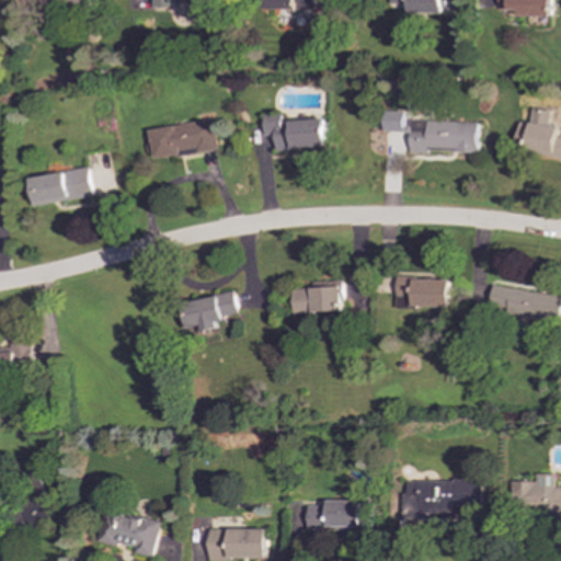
[(260,0),(260,9),(317,10),(317,0),(260,0)]
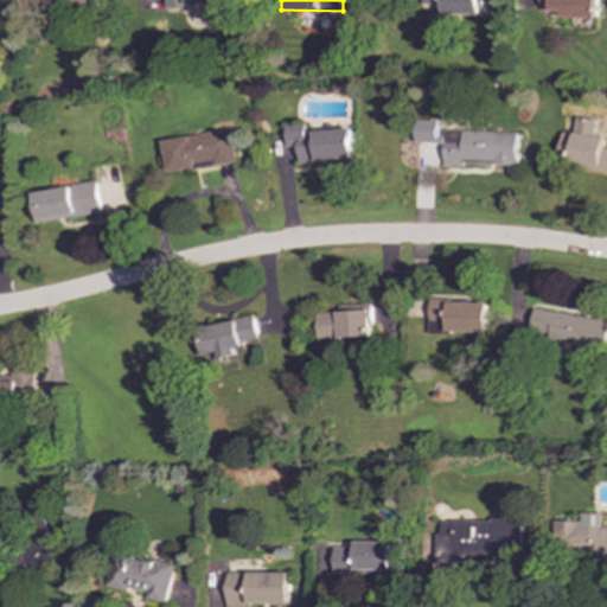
[(483,14),(483,0),(425,0),(425,5),(443,5),(443,14),(483,14)]
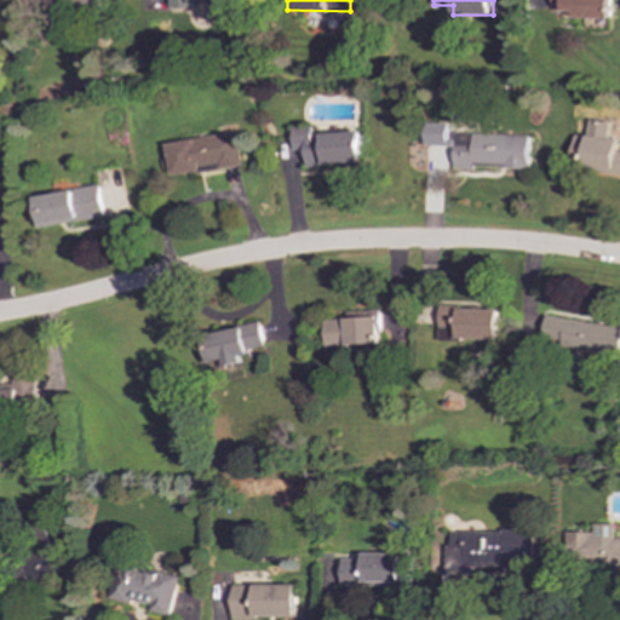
[(574,18),(610,18),(609,0),(552,0),(552,11),(574,11),(574,18)]
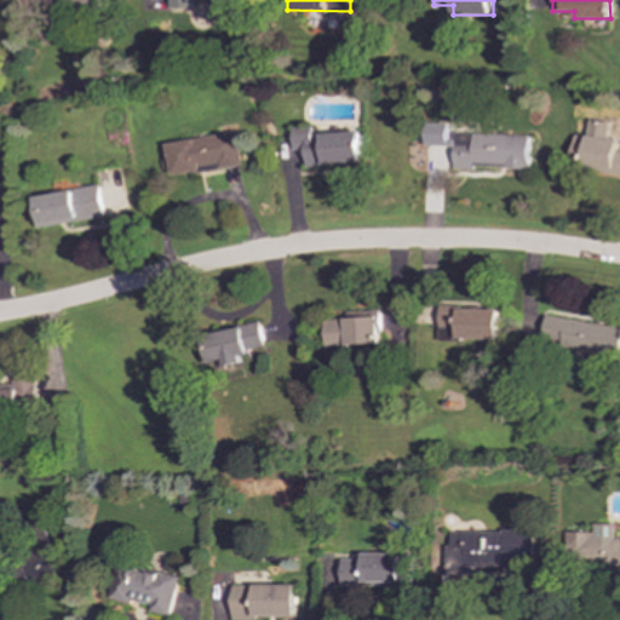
[(619,172),(619,150),(616,150),(618,141),(607,138),(609,122),(589,119),(586,136),(574,135),(569,166),(619,172)]
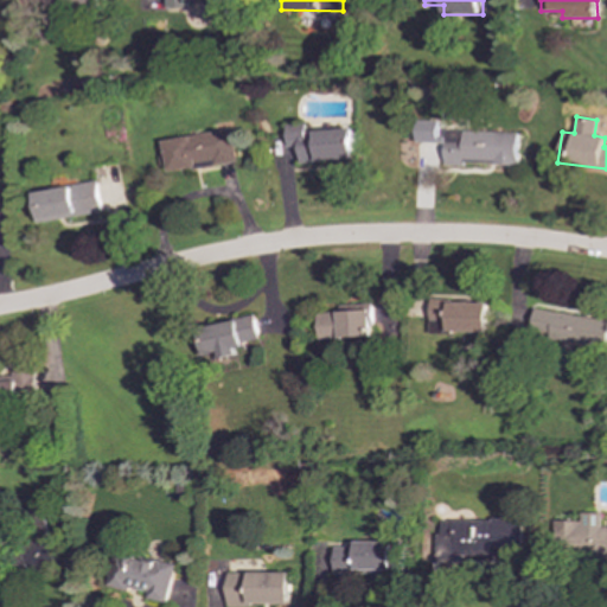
[(416,142),(443,144),(443,135),(438,135),(439,121),(416,120),(416,142)]
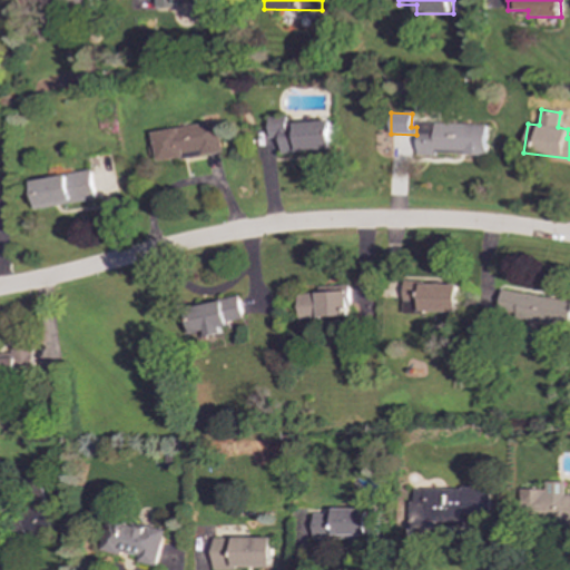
[(332,121),(288,123),(287,117),(272,117),(273,153),(334,149),(332,121)]
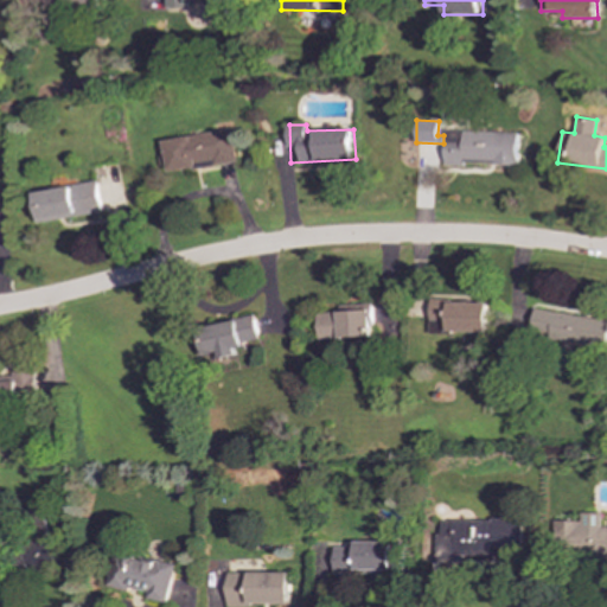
[(443,164),(517,165),(518,132),(445,131),(443,164)]
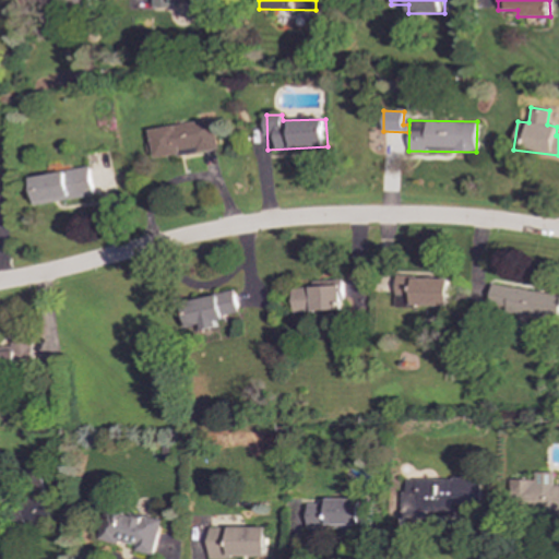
[(94,195),(90,168),(27,177),(32,205),(94,195)]
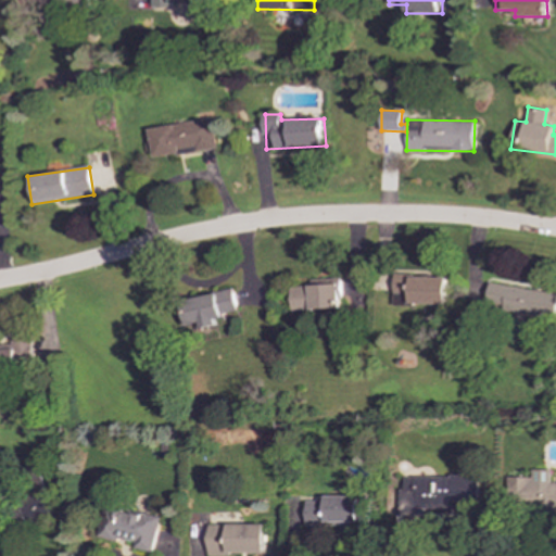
[(447,304),(447,276),(394,275),(394,304),(447,304)]
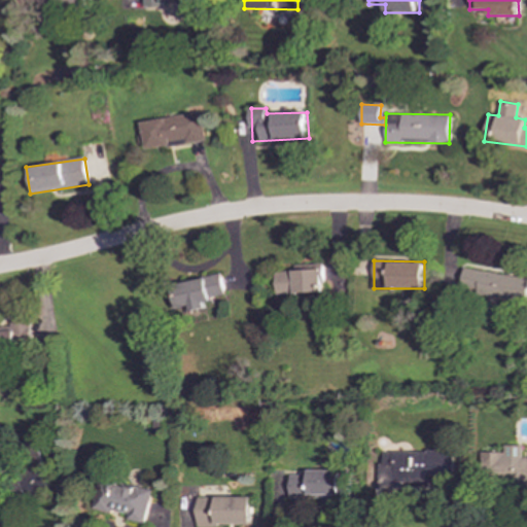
[(526,303),(526,296),(526,277),(464,268),(460,291),(526,303)]
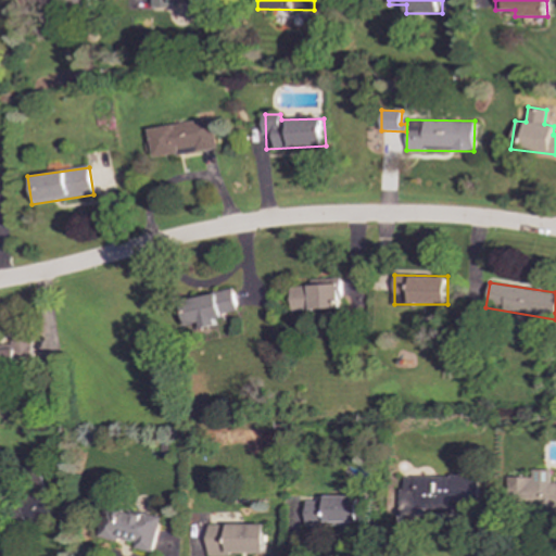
[(292,311),(341,310),(340,285),(291,286),(292,311)]
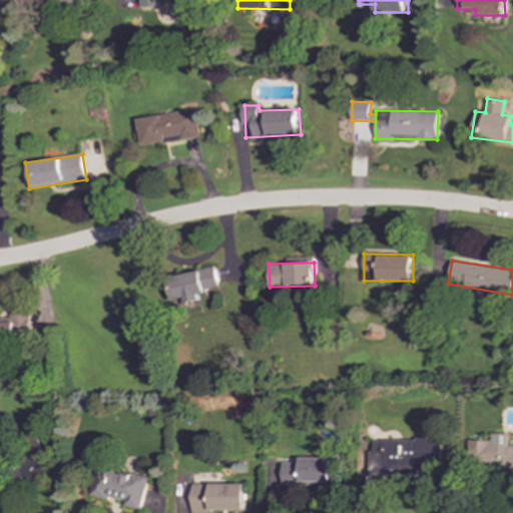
[(200,300),(198,292),(219,288),(215,268),(164,278),(169,306),(200,300)]
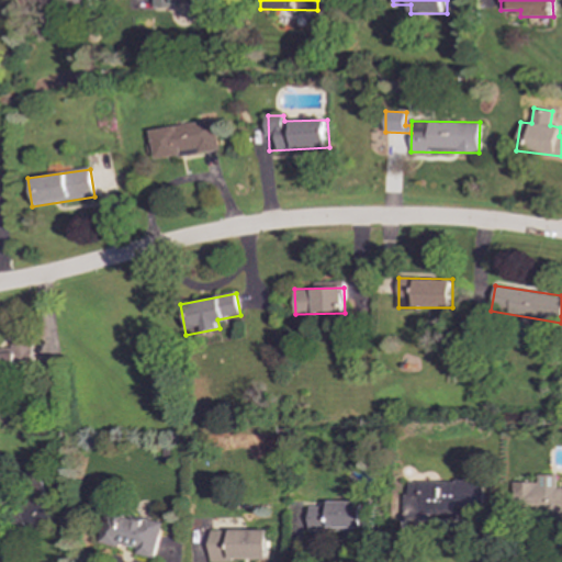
[(46,472),(20,474),(24,528),(51,526),(46,472)]
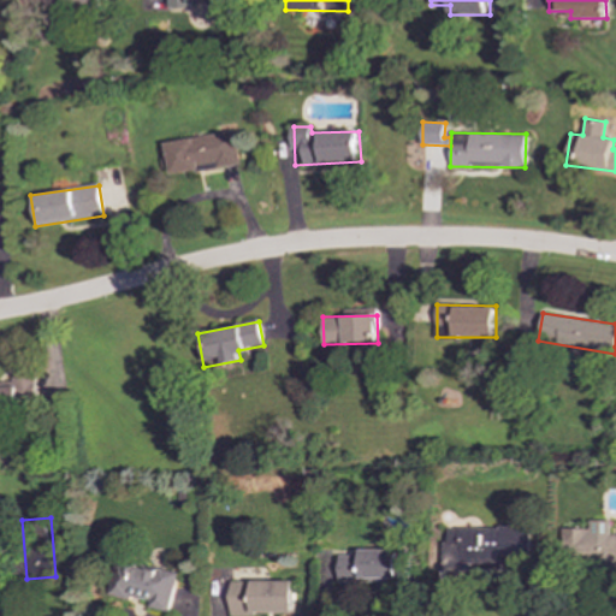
[(615,535),(610,535),(610,521),(590,520),(590,529),(563,528),(562,563),(615,564),(615,535)]
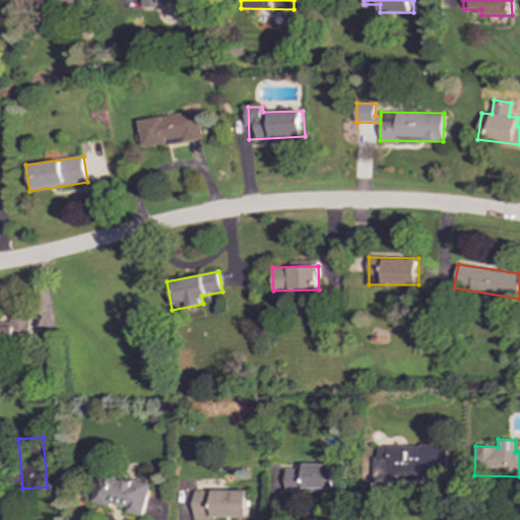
[(379,446),(379,457),(375,457),(375,478),(447,478),(447,445),(379,446)]
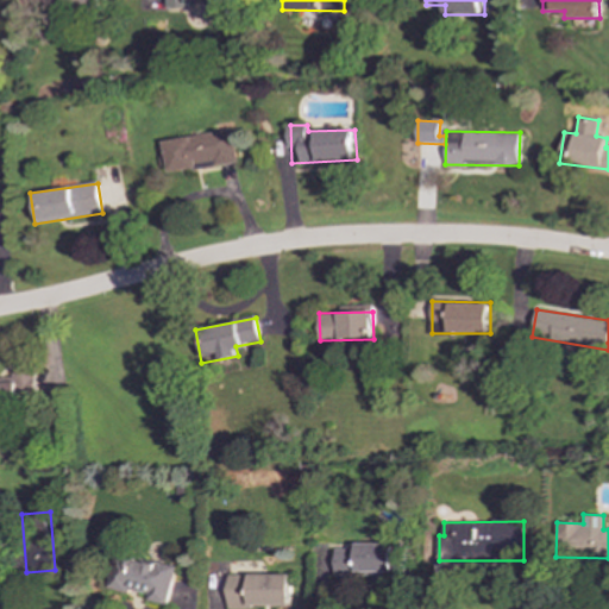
[(405,544),(357,544),(357,550),(336,550),(336,576),(358,576),(358,572),(403,572),(405,544)]
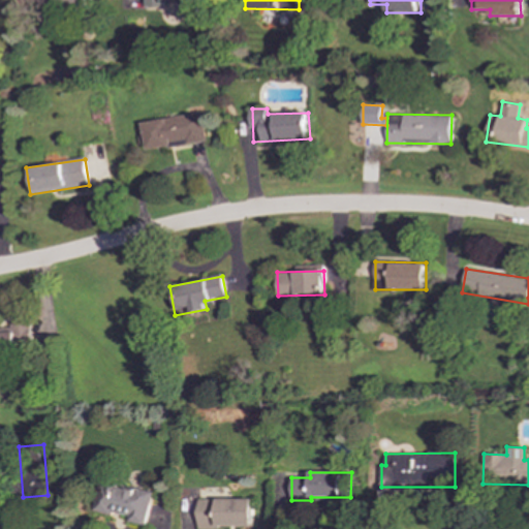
[(145,525),(152,492),(102,480),(96,510),(128,518),(128,522),(145,525)]
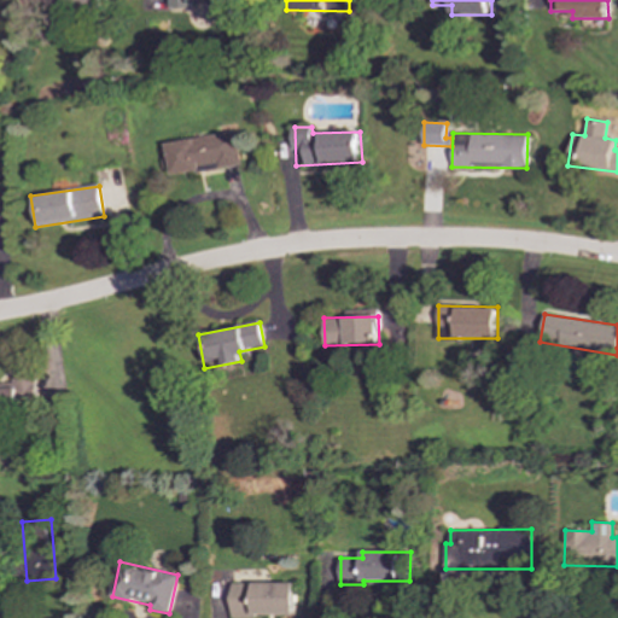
[(231,583),(231,616),(296,616),(295,583),(231,583)]
